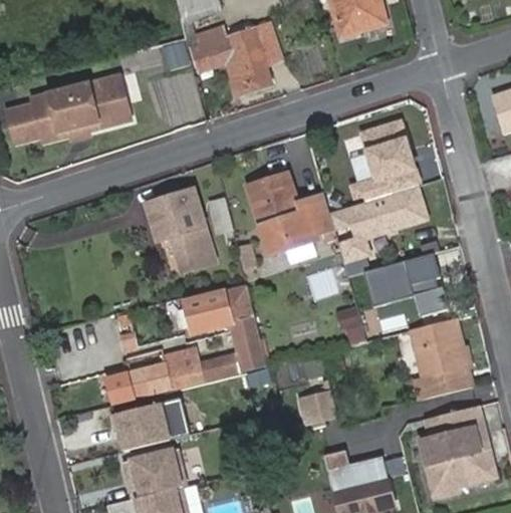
[(175,0),(181,21),(222,12),(219,0),(175,0)]
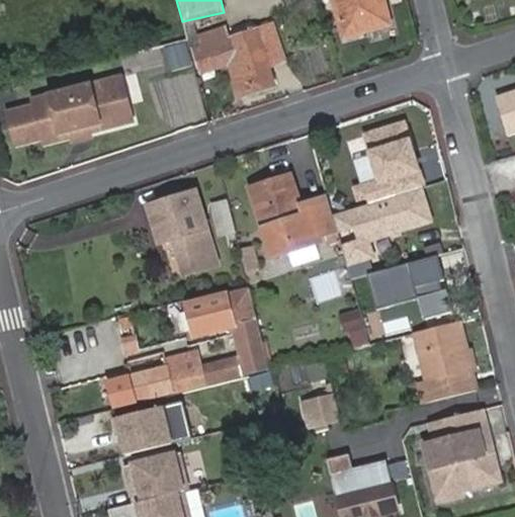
[(331,0),(341,36),(387,23),(379,0),(331,0)]
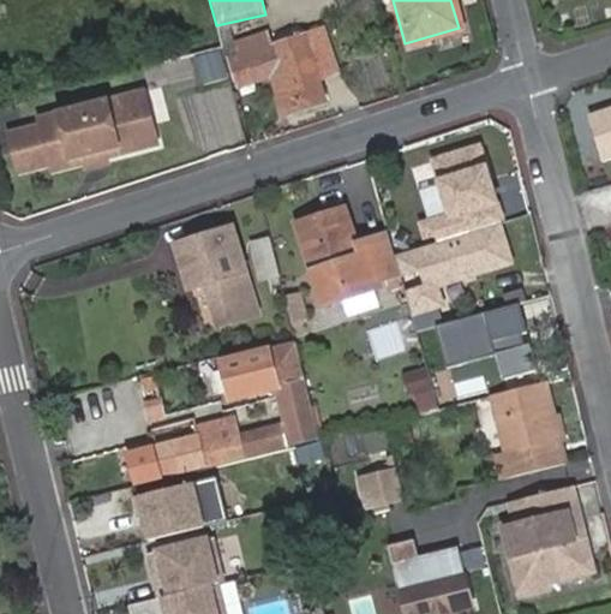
[(322,28),(301,34),(313,77),(335,71),(322,28)]
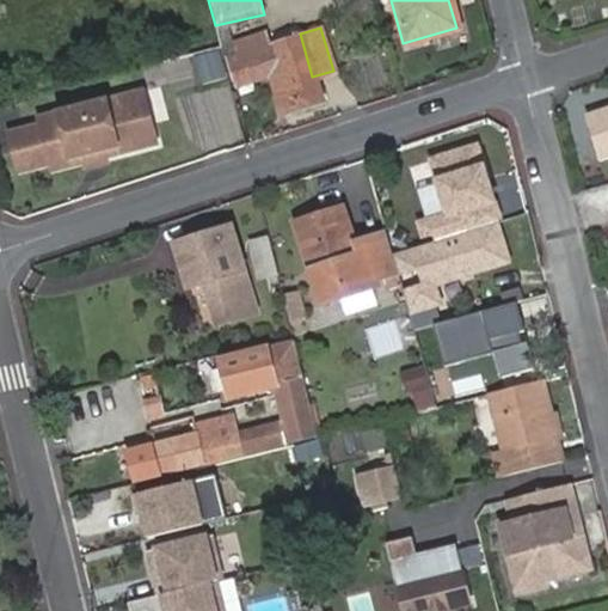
[(227,56),(235,84),(269,73),(281,111),(318,99),(312,77),(300,34),(269,43),(265,30),(232,41),(235,54),(227,56)]
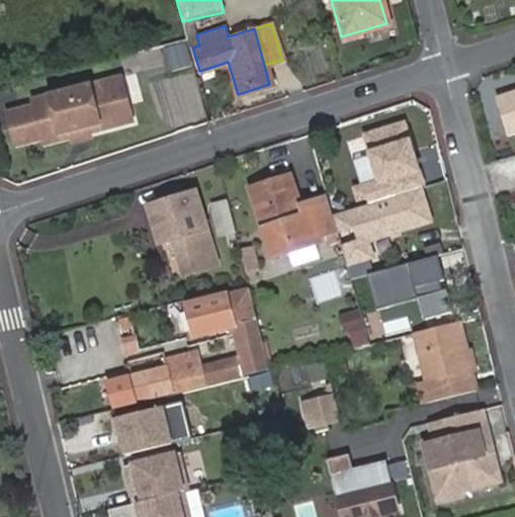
[(130,121),(118,77),(31,99),(32,104),(6,111),(14,144),(40,137),(43,143),(65,137),(82,133),(130,121)]
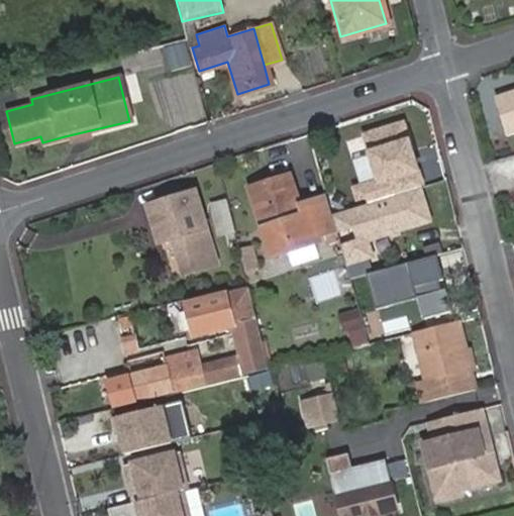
[(513,88),(495,97),(497,102),(513,95),(513,88)]
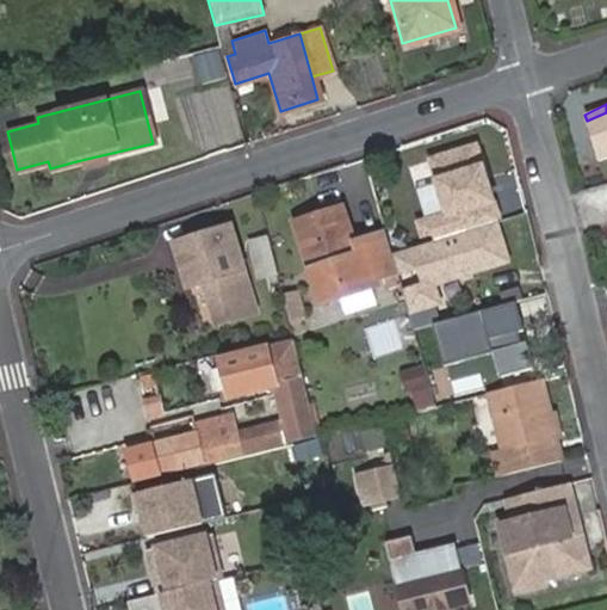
[(606,112),(587,121),(600,153),(606,149),(606,112)]
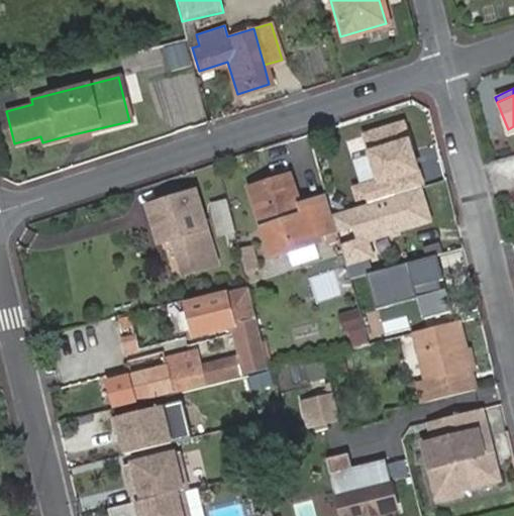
[(402,120),(358,134),(373,179),(348,187),(354,205),(422,184),(402,120)]
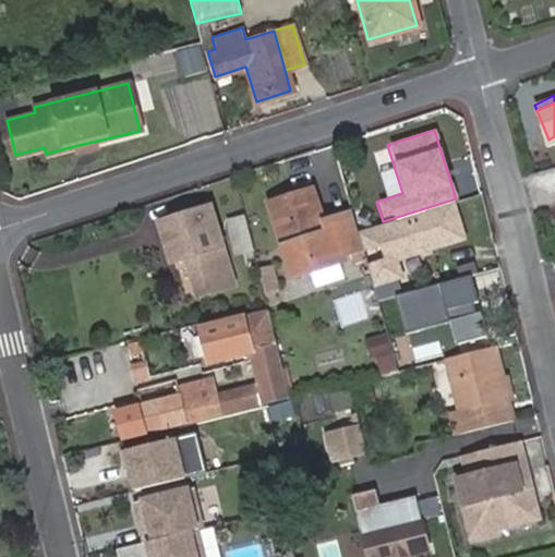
[(70,147),(72,153),(91,148),(88,143),(70,147)]
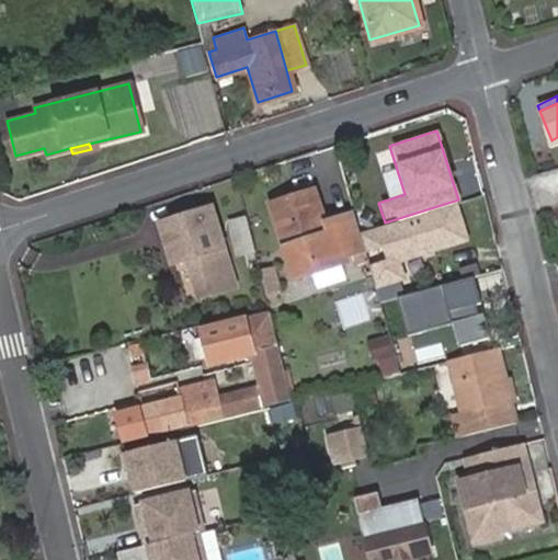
[(359,230),(353,213),(322,224),(312,191),(269,204),(282,246),(294,281),(344,263),(343,255),(364,249),(359,230)]
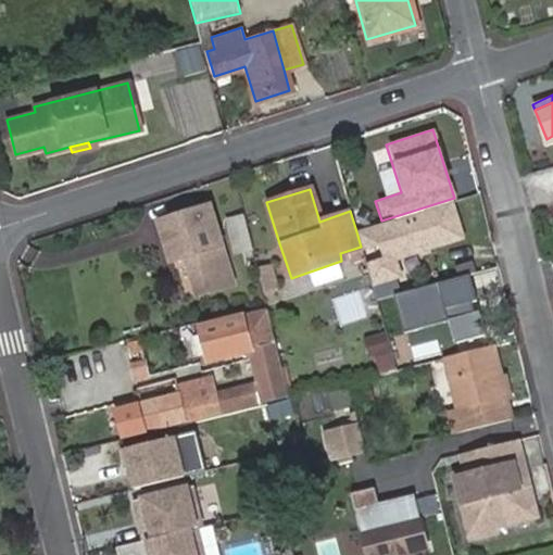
[(381,221),(355,228),(361,247),(378,241),(382,255),(365,261),(373,286),(403,276),(398,260),(466,239),(454,198),(381,221)]
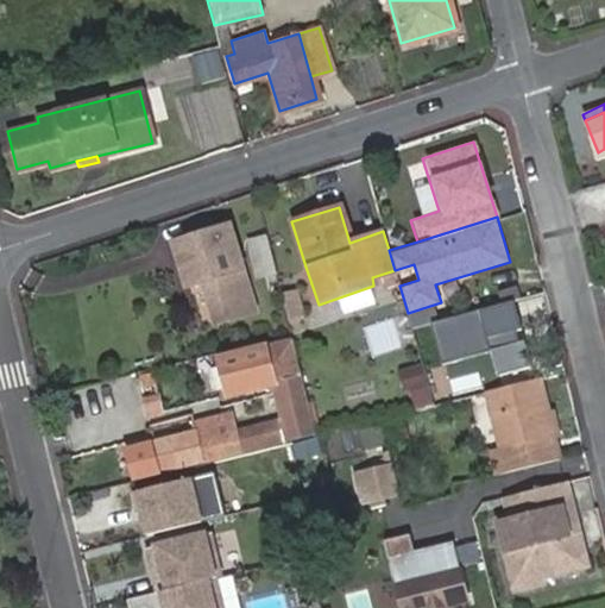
[(210,230),(172,242),(186,284),(201,279),(213,320),(251,307),(228,226),(210,230)]
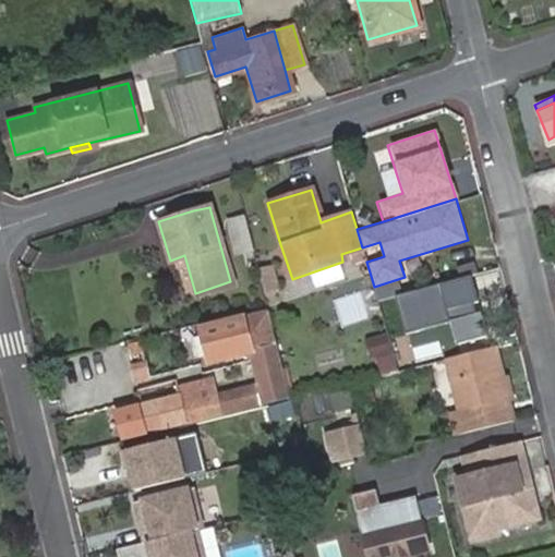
[(251,247),(243,214),(225,218),(232,252),(251,247)]
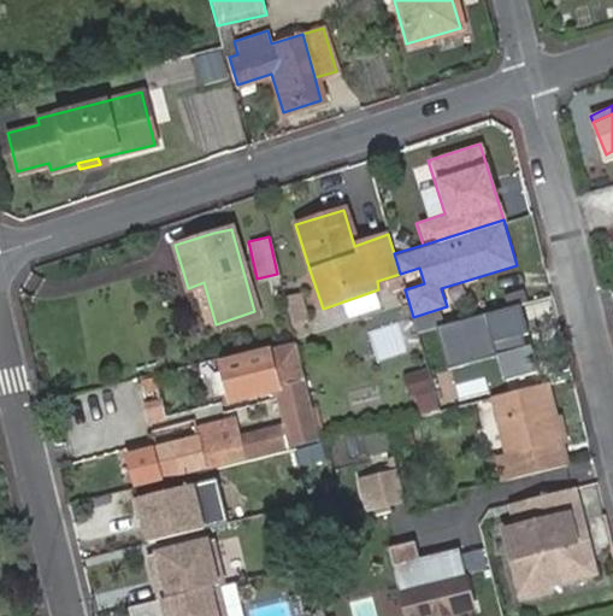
[(290,323),(308,321),(304,292),(286,295),(290,323)]
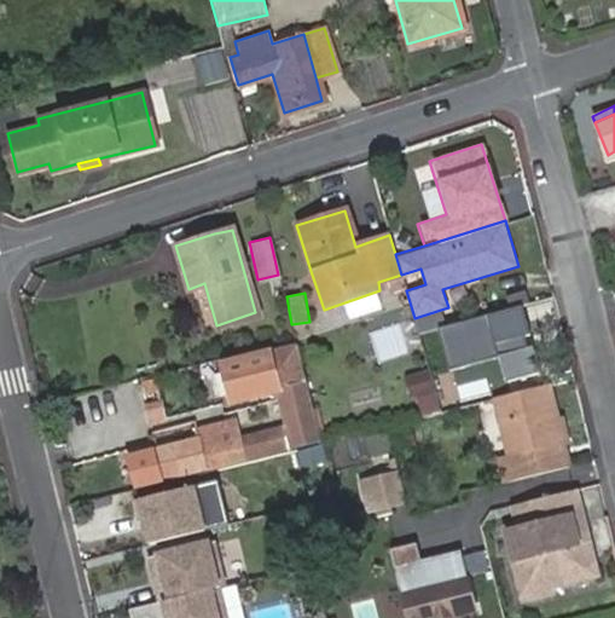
[(521,306),(436,328),(448,370),(495,358),(502,383),(539,374),(521,306)]
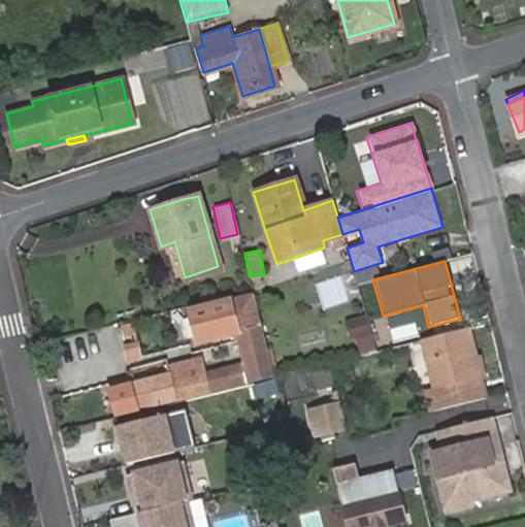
[(116,412),(269,372),(251,292),(187,308),(195,341),(235,330),(243,361),(196,373),(192,357),(165,363),(167,371),(109,387),(116,412)]
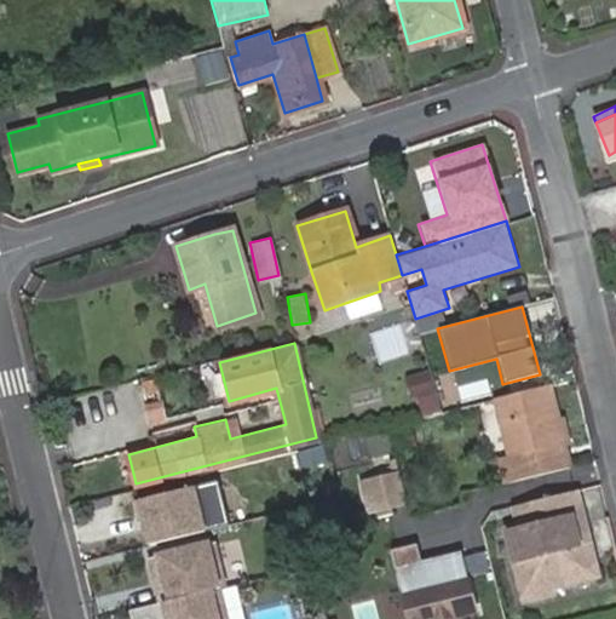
[(404,373),(409,393),(433,388),(429,368),(404,373)]
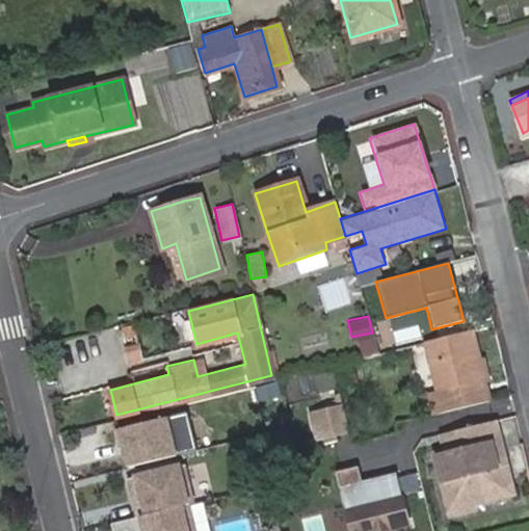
[(468,329),(423,341),(437,393),(427,395),(429,400),(460,387),(481,378),(468,329)]
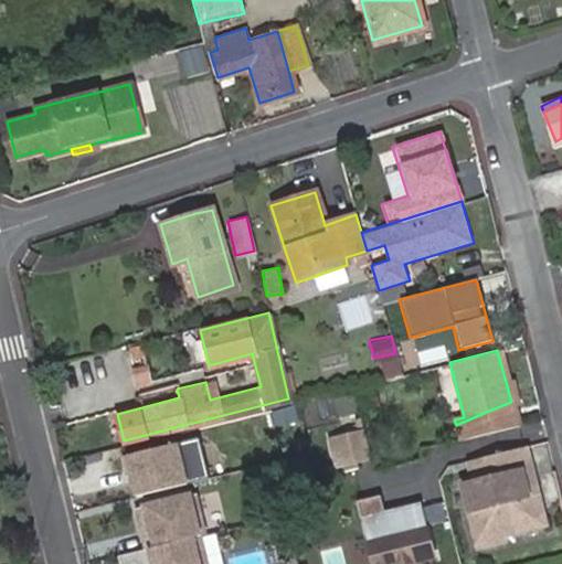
[(511,402),(489,411),(456,425),(459,440),(517,425),(511,402)]
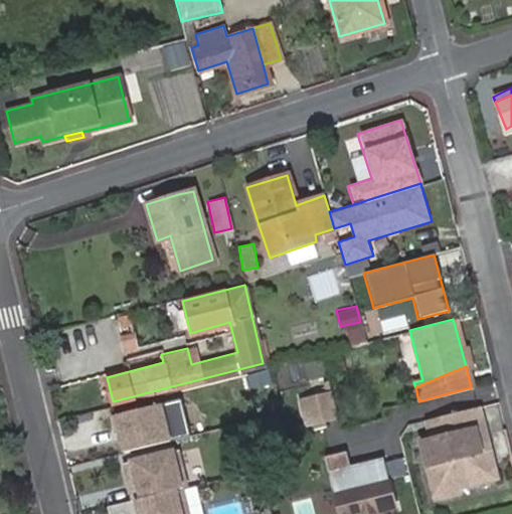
[(306,425),(339,416),(331,386),(298,395),(306,425)]
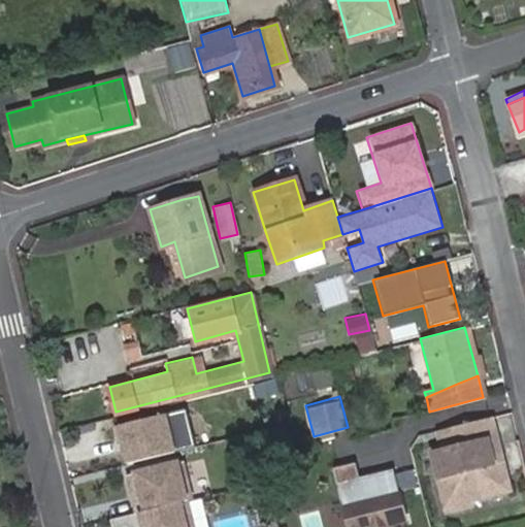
[(166,413),(111,427),(121,464),(175,451),(166,413)]
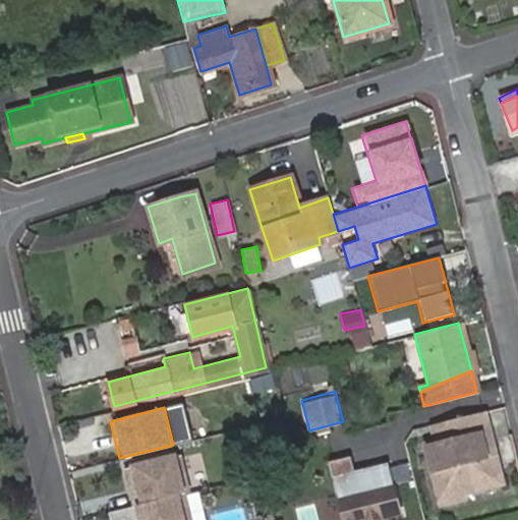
[(492,448),(482,411),(478,413),(482,434),(478,435),(482,450),(492,448)]
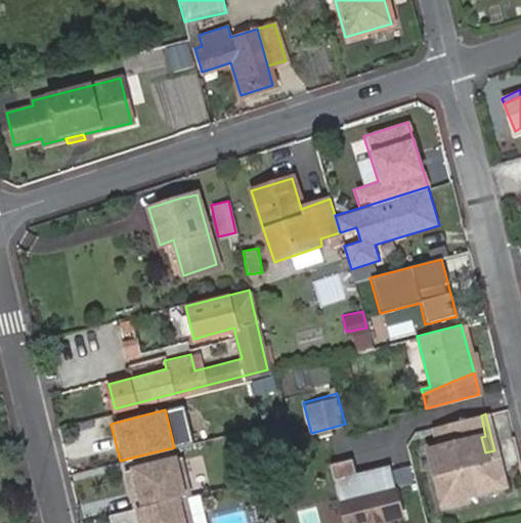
[(481,416),(432,427),(438,448),(428,450),(440,500),(467,495),(465,490),(503,481),(494,450),(485,452),(481,437),(485,436),(481,416)]
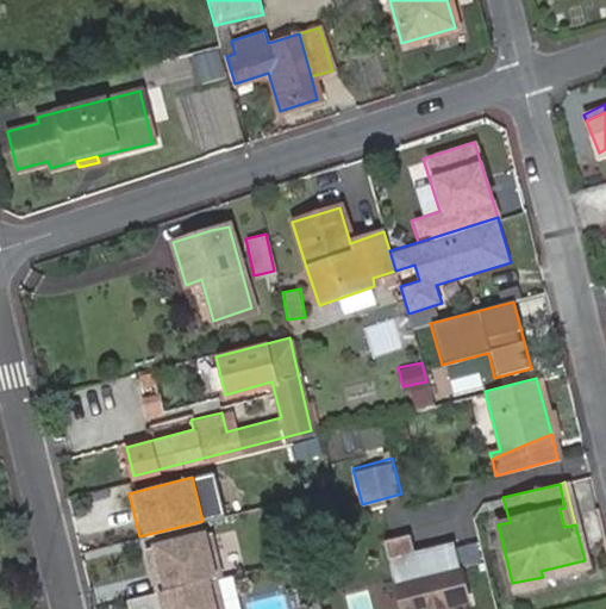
[(205,529),(141,546),(152,592),(217,576),(205,529)]
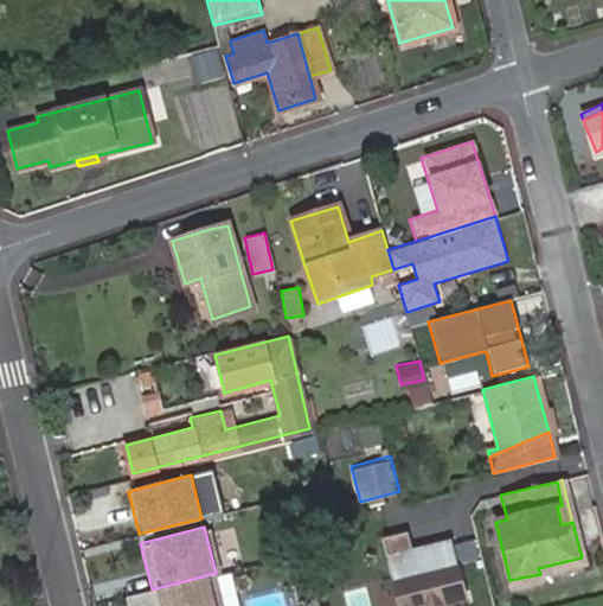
[(406,527),(379,533),(384,553),(411,547),(406,527)]
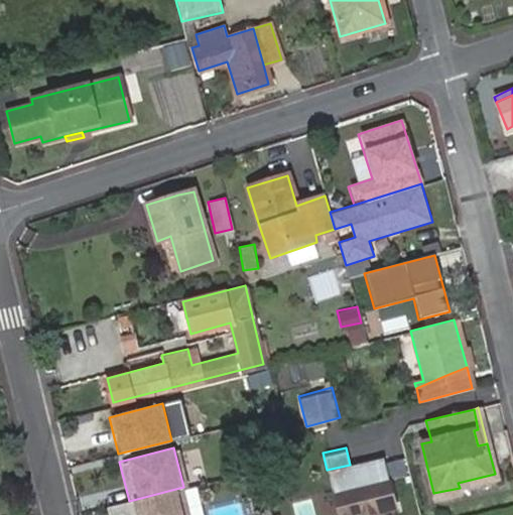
[(358,514),(393,507),(382,457),(350,465),(327,470),(337,514),(358,514)]
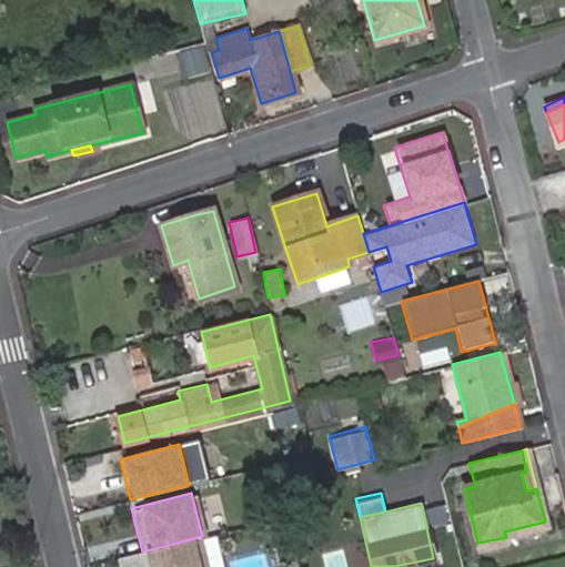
[(210,566),(202,536),(142,552),(115,558),(117,566),(210,566)]
